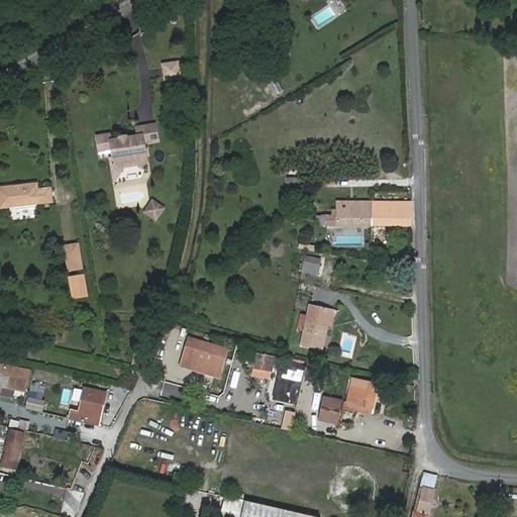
[(179,62),(163,64),(164,68),(165,67),(167,76),(165,77),(166,80),(181,78),(179,62)]
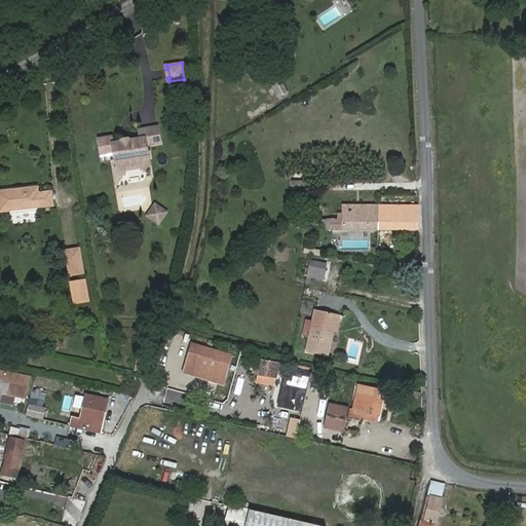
[(282,79),(272,82),(276,97),(287,94),(282,79)]
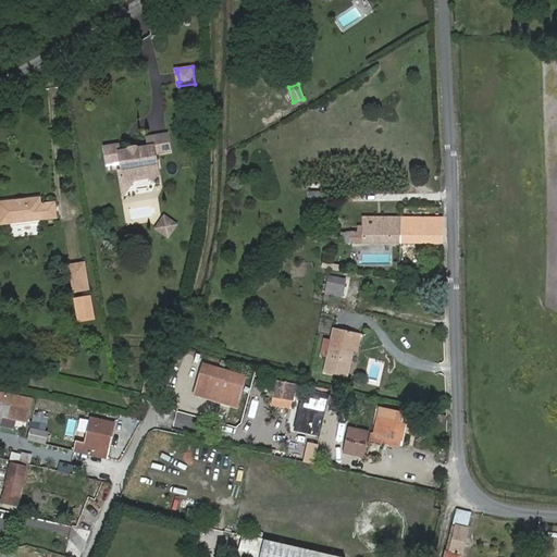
[(120,186),(123,196),(134,181),(148,178),(161,183),(155,155),(169,151),(166,134),(147,138),(148,147),(137,149),(135,152),(130,153),(127,150),(119,152),(118,146),(104,148),(107,164),(119,163),(120,170),(118,171),(120,186)]
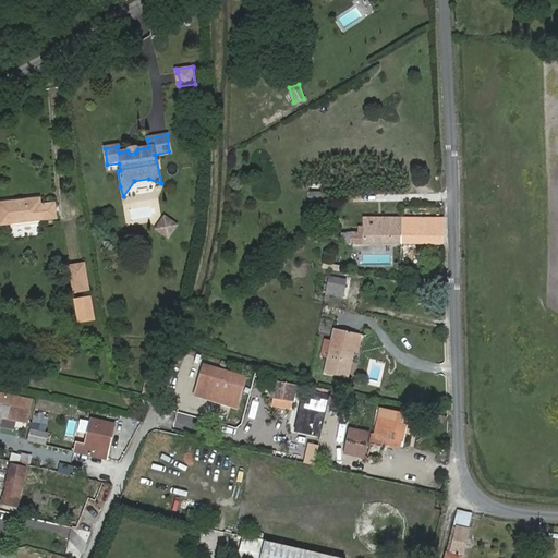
[(13,204),(12,201),(0,202),(0,226),(53,219),(51,203),(38,204),(37,197),(21,199),(22,203),(13,204)]
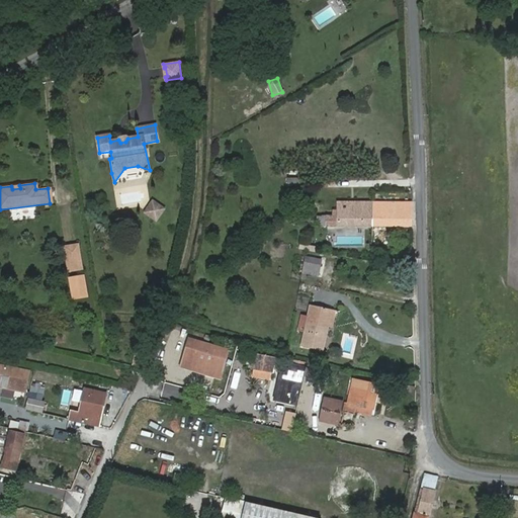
[(164,209),(153,201),(145,212),(156,222),(164,209)]
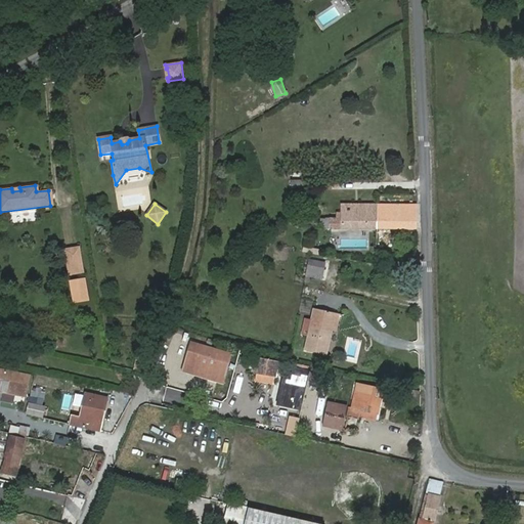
[(378,229),(378,205),(343,204),(343,229),(378,229)]
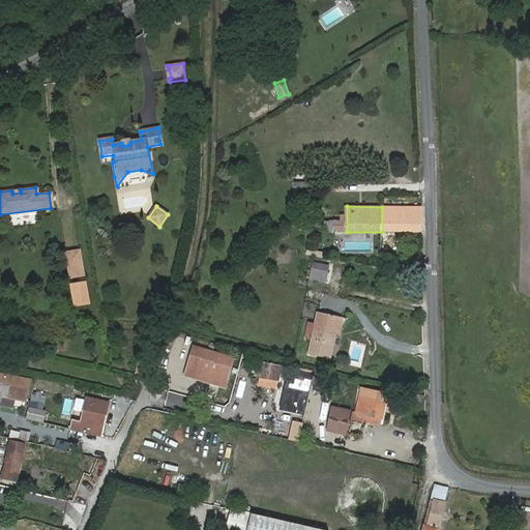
[(420,207),(382,207),(382,232),(396,232),(421,232),(420,207)]
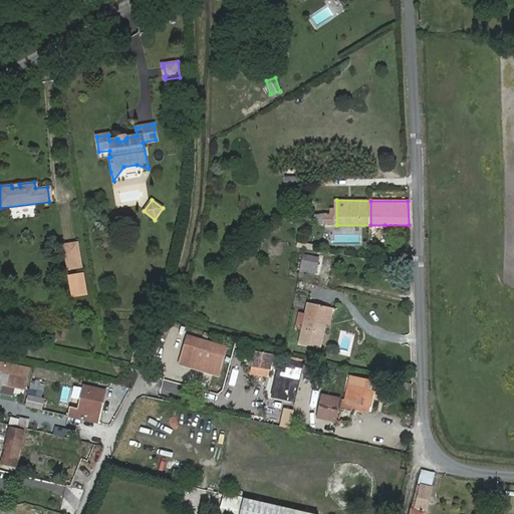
[(316,215),(316,224),(325,225),(325,215),(316,215)]
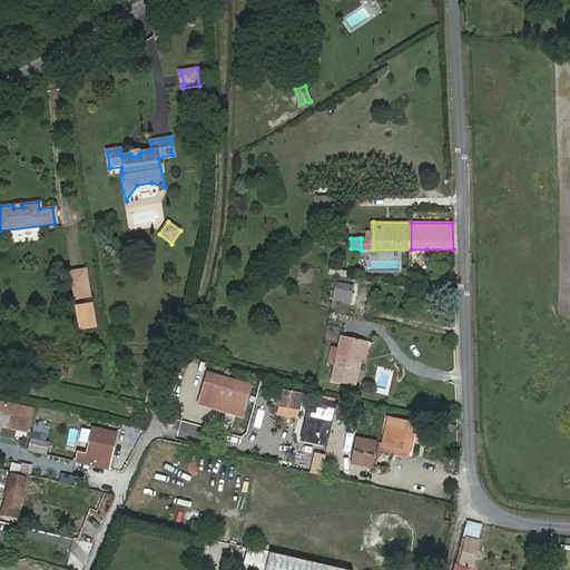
[(86,268),(70,272),(75,300),(91,297),(86,268)]
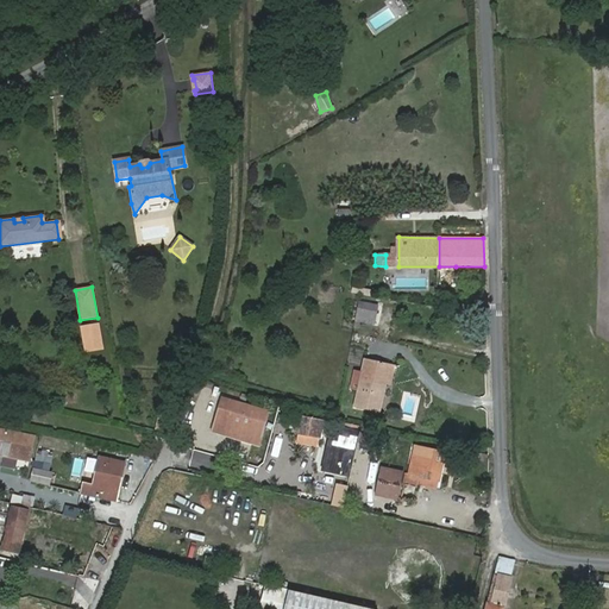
[(359,311),(356,324),(374,327),(376,314),(359,311)]
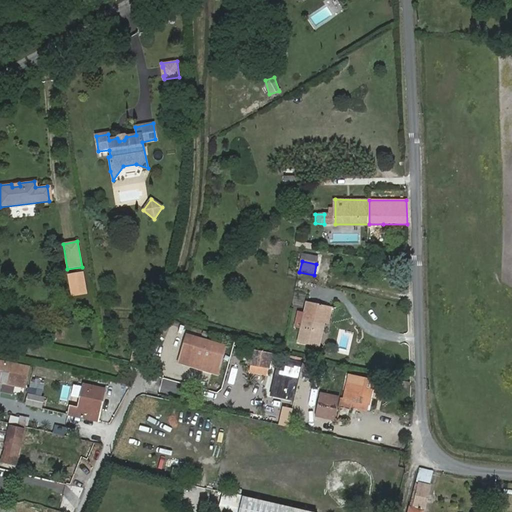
[(319,348),(324,325),(327,308),(307,304),(299,343),(319,348)]
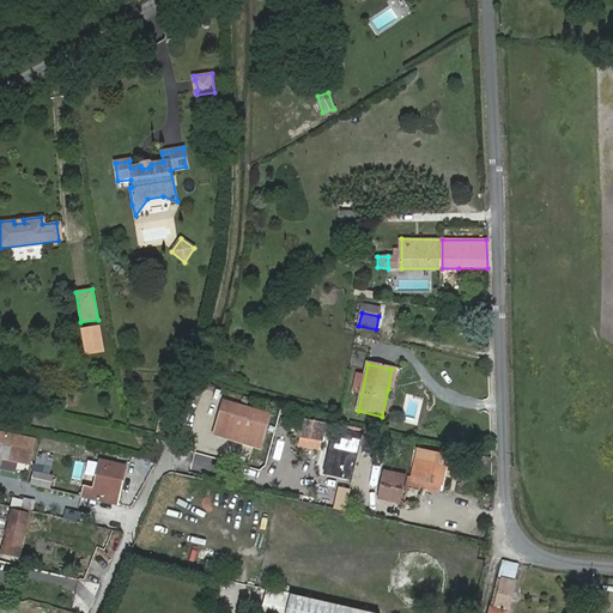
[(73,405),(74,396),(64,395),(62,404),(73,405)]
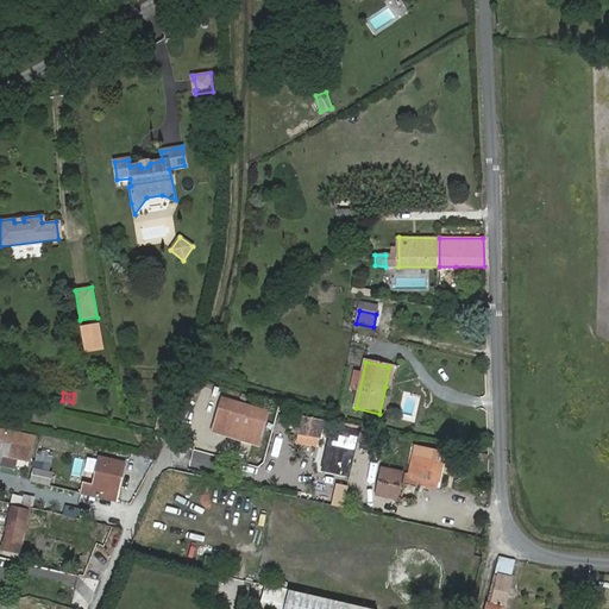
[(225,401),(220,421),(267,433),(271,412),(225,401)]
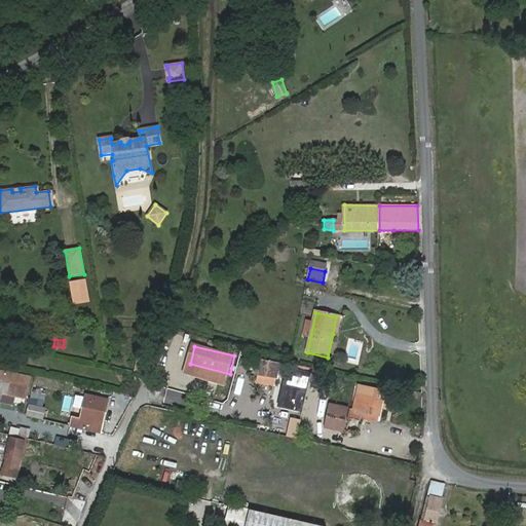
[(270,362),(261,360),(258,372),(267,375),(270,362)]
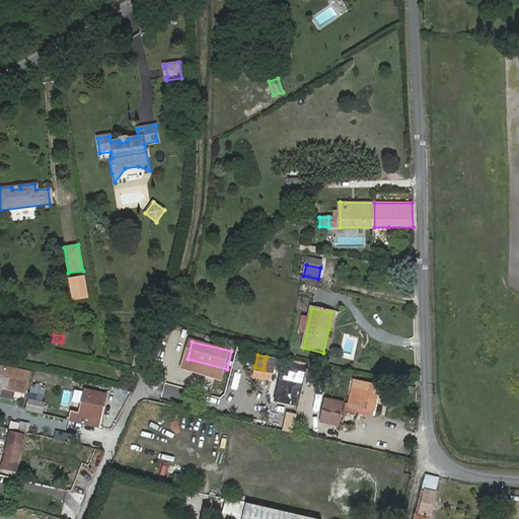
[(227,369),(188,359),(187,365),(225,374),(227,369)]
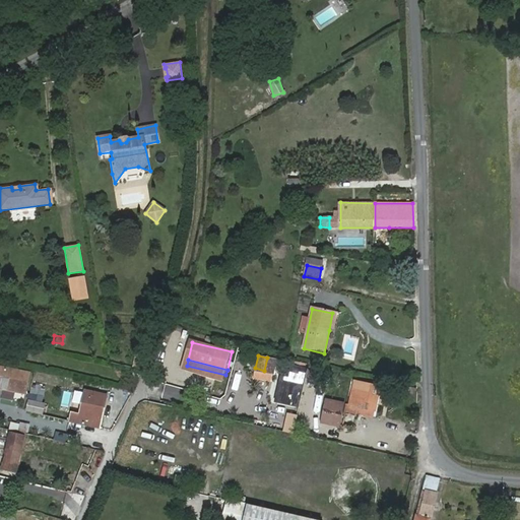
[(0,388),(26,392),(29,374),(0,368),(0,388)]
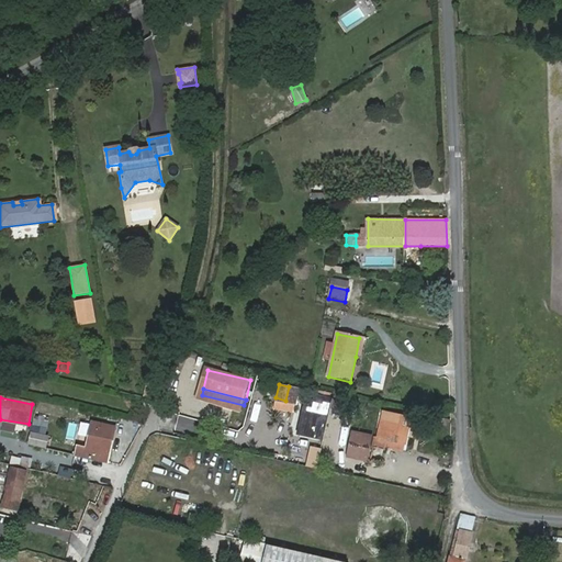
[(379,437),(377,437),(373,448),(386,451),(388,447),(389,440),(407,446),(414,419),(385,412),(379,437)]
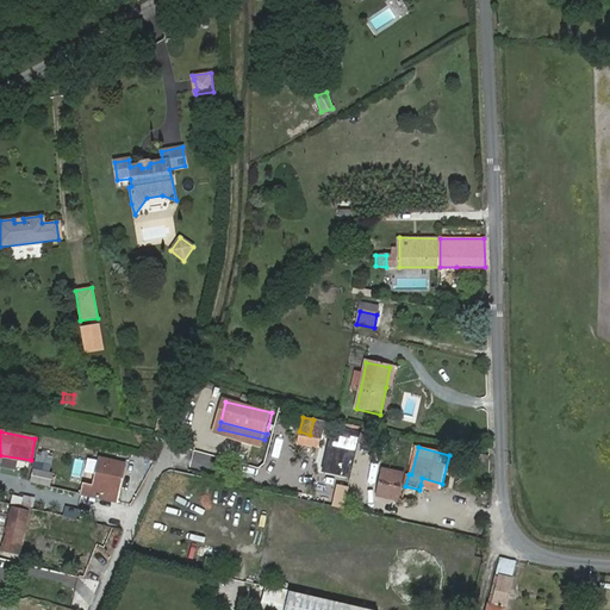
[(86,483),(83,493),(118,500),(126,462),(101,456),(95,485),(86,483)]
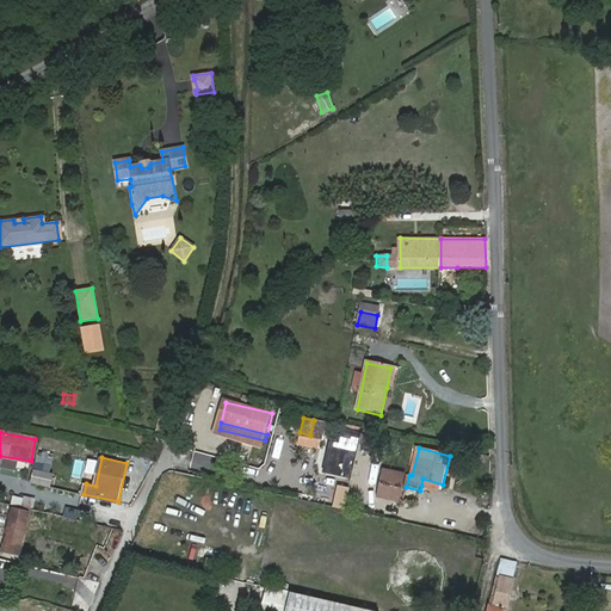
[(375,499),(399,501),(402,471),(378,468),(375,499)]
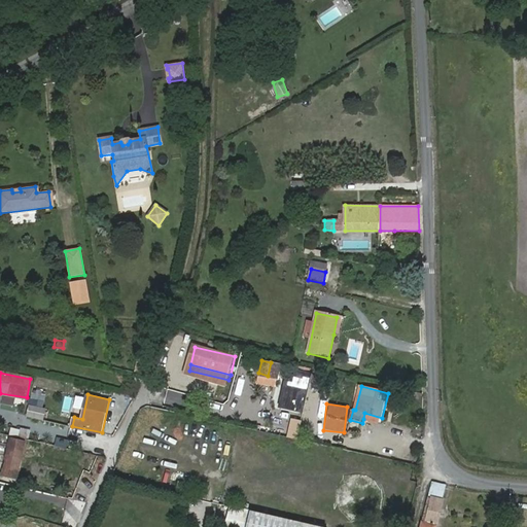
[(47,408),(29,405),(27,416),(44,420),(47,408)]
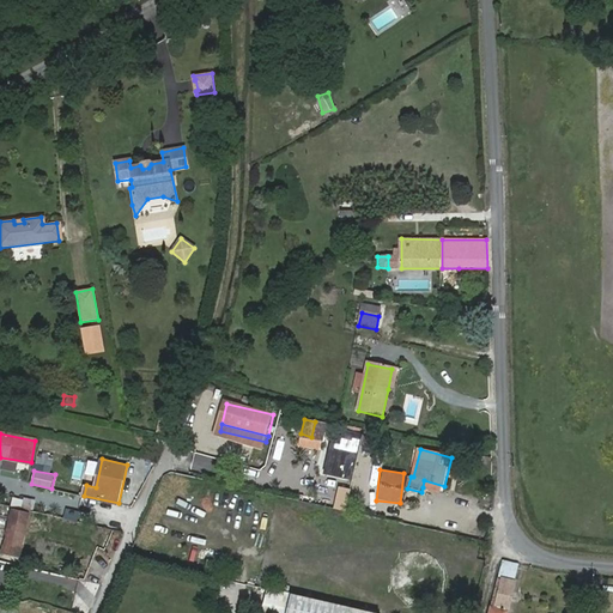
[(442,492),(444,486),(424,480),(423,487),(442,492)]
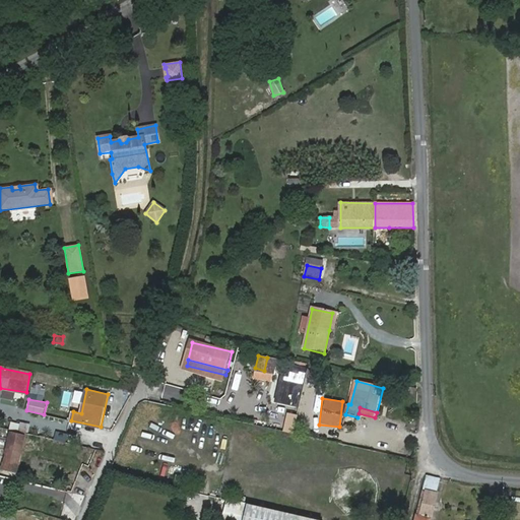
[(283,413),(281,432),(293,433),(295,414),(283,413)]
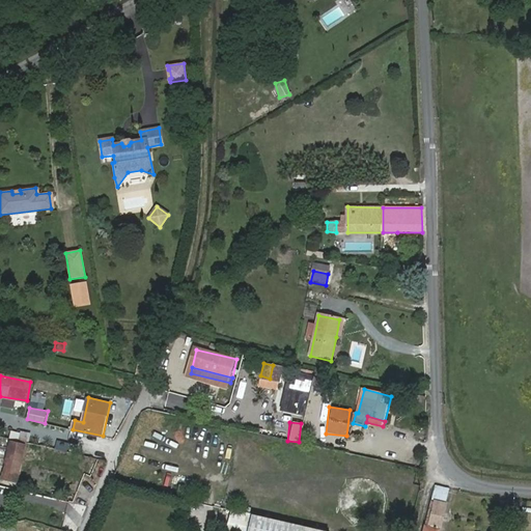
[(17,483),(26,445),(11,441),(2,479),(17,483)]
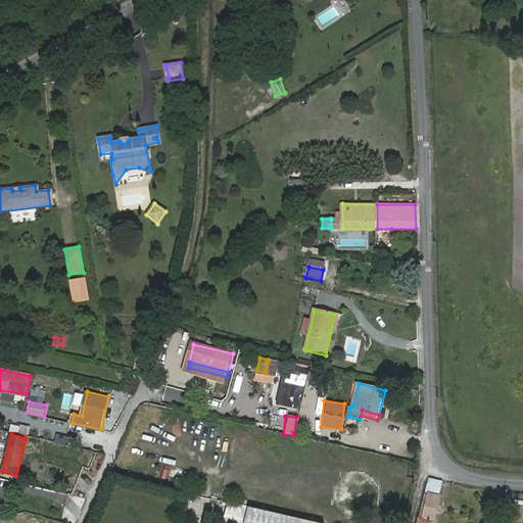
[(432,522),(442,482),(429,478),(418,522),(432,522)]
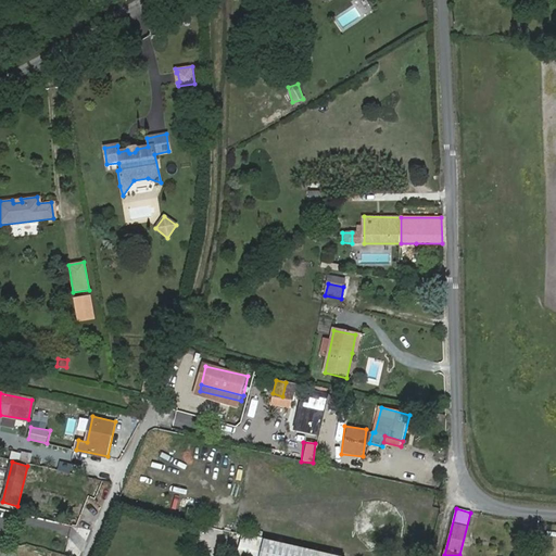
[(332,555),(262,540),(257,555),(332,555)]
